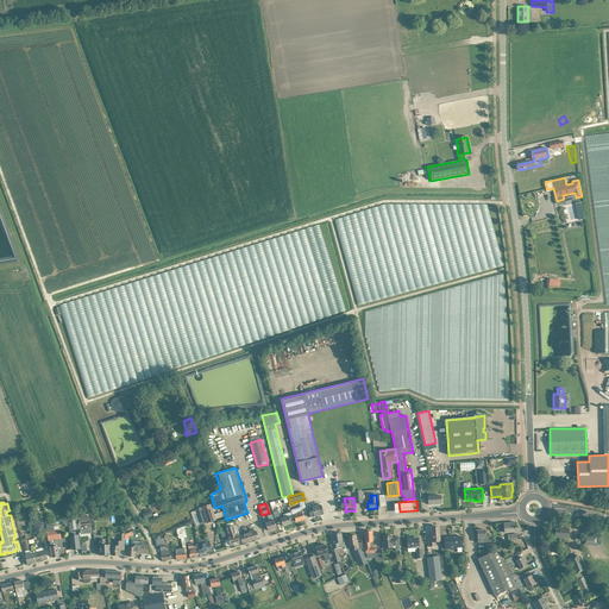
[(217,520),(212,504),(201,507),(207,523),(217,520)]
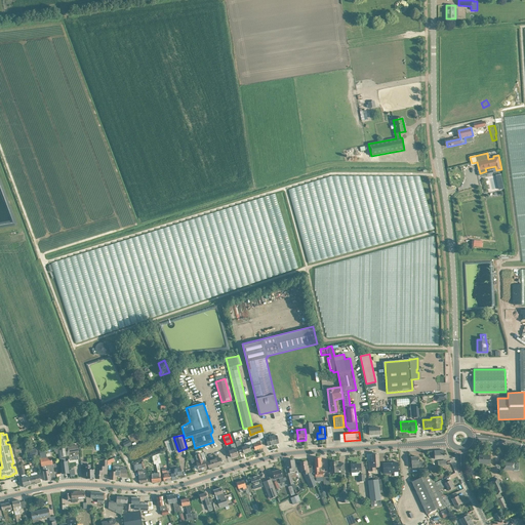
[(279,444),(277,435),(266,438),(268,446),(279,444)]
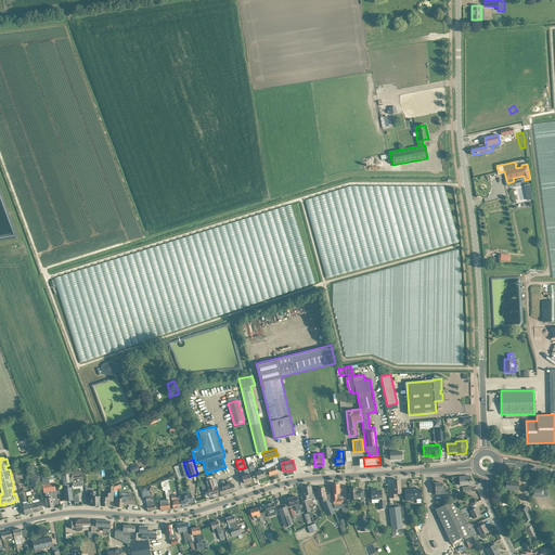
[(272,463),(266,465),(267,469),(268,469),(270,475),(278,473),(274,465),(272,465),(272,463)]
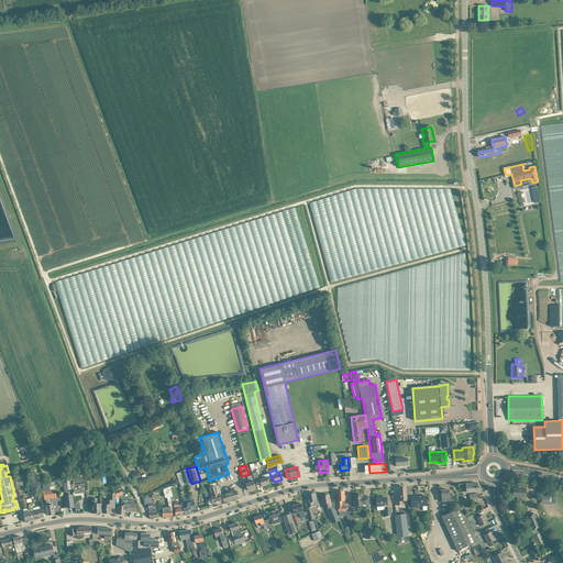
[(272,479),(269,473),(262,476),(263,478),(260,479),(262,486),(269,484),(268,481),(272,479)]
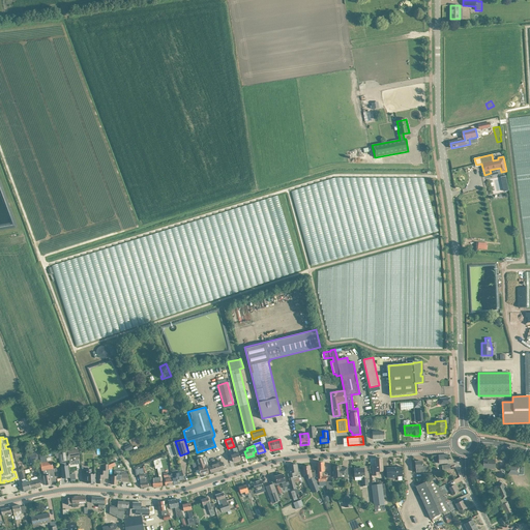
[(234,454),(231,455),(233,462),(241,460),(238,452),(237,447),(233,449),(234,454)]
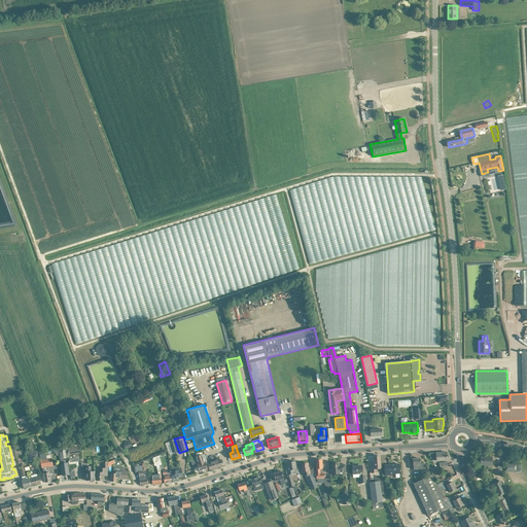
[(68,449),(62,450),(63,458),(69,458),(70,460),(75,460),(76,462),(79,461),(79,456),(78,454),(79,454),(78,447),(77,448),(68,449)]
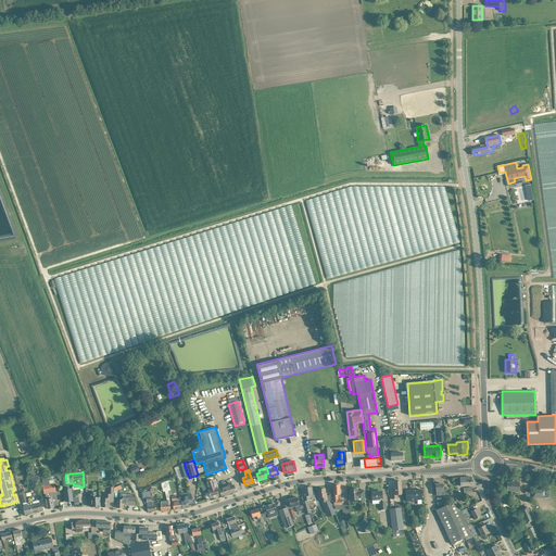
[(30,483),(39,481),(38,475),(28,477),(30,483)]
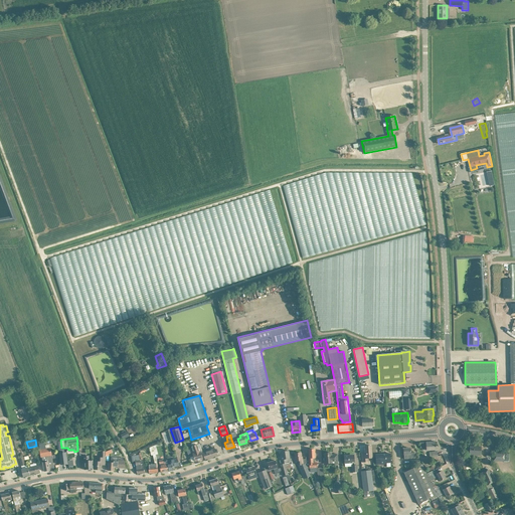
[(436,446),(436,442),(420,443),(420,448),(426,448),(426,451),(436,450),(436,447),(436,446)]
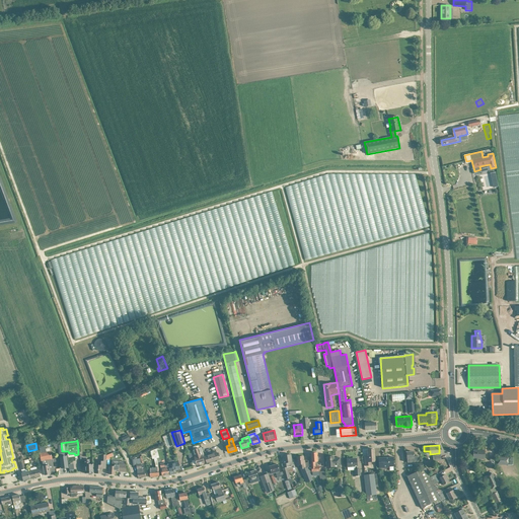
[(44,447),(40,448),(41,453),(41,456),(42,461),(43,461),(43,463),(45,475),(46,475),(51,474),(51,473),(55,472),(54,467),(52,459),(53,459),(51,451),(47,452),(46,449),(46,447),(44,447)]
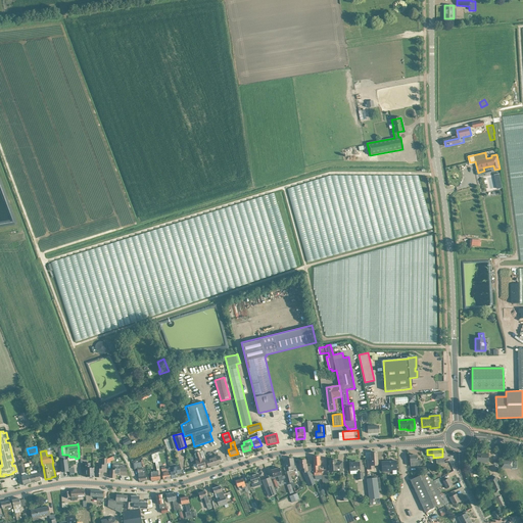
[(156,469),(157,471),(150,472),(151,476),(151,481),(160,480),(159,467),(157,462),(160,461),(158,452),(151,455),(153,463),(155,463),(156,469)]
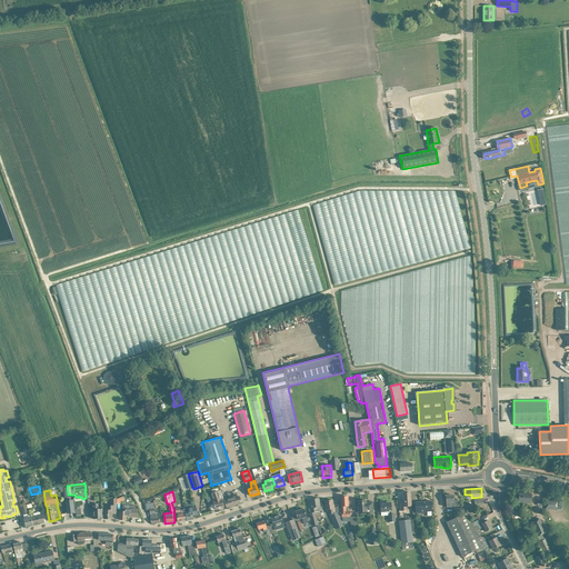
[(213,502),(213,505),(216,510),(225,507),(221,499),(220,499),(219,496),(218,491),(211,493),(215,501),(213,502)]
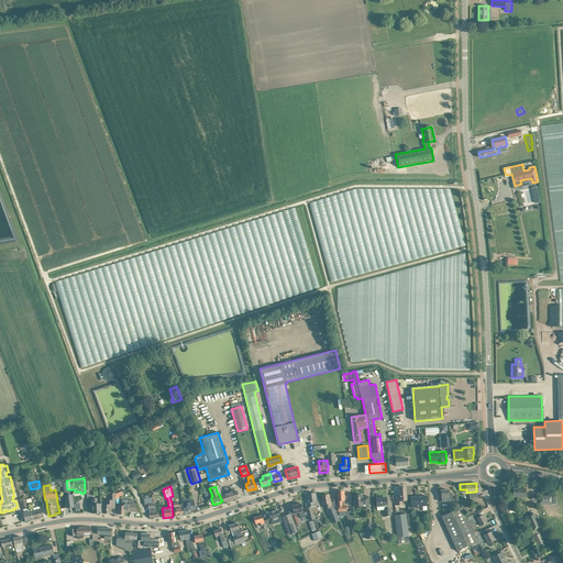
[(396,495),(396,500),(396,505),(403,505),(403,501),(407,500),(406,487),(399,488),(399,495),(396,495)]
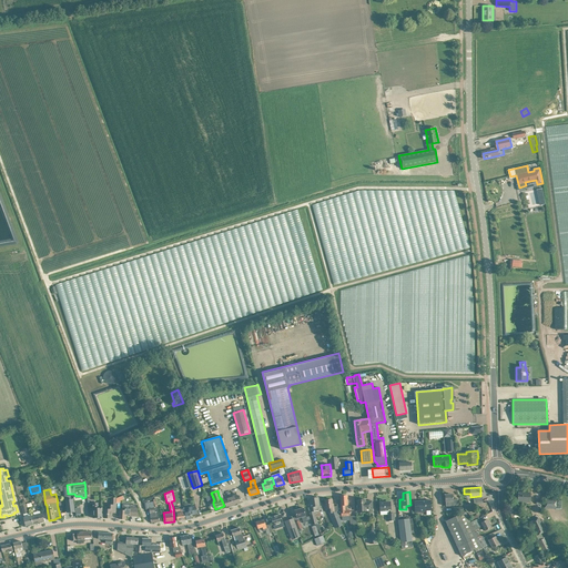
[(518,501),(530,503),(530,493),(518,493),(518,501)]
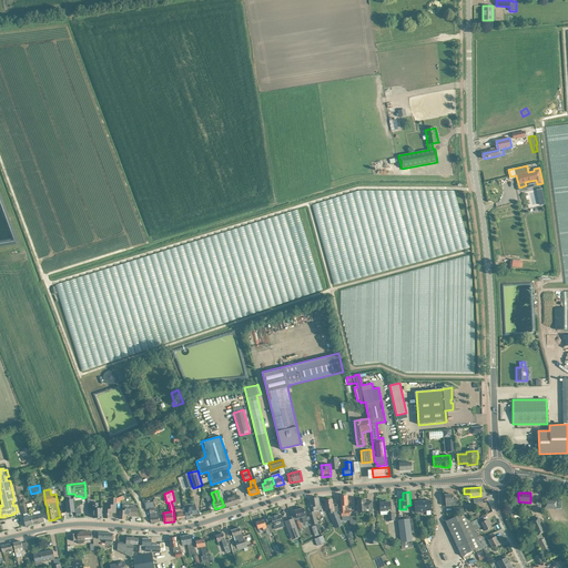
[(240,504),(237,498),(236,495),(223,499),(226,508),(240,504)]
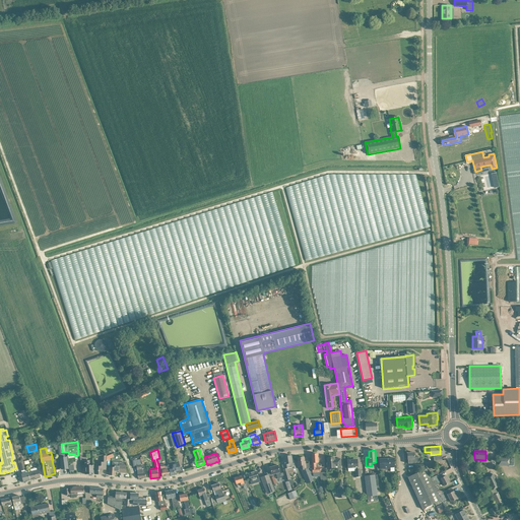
[(418,457),(414,457),(414,453),(407,453),(407,459),(408,459),(408,463),(414,463),(414,462),(418,462),(418,457)]
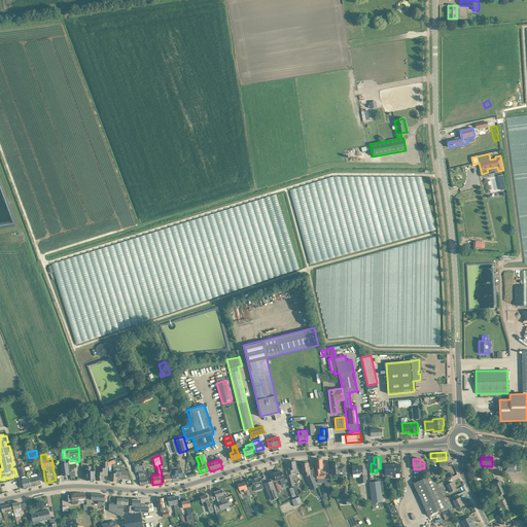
[(322,473),(322,468),(322,460),(316,460),(316,465),(313,465),(313,476),(317,476),(317,479),(324,479),(324,473),(322,473)]
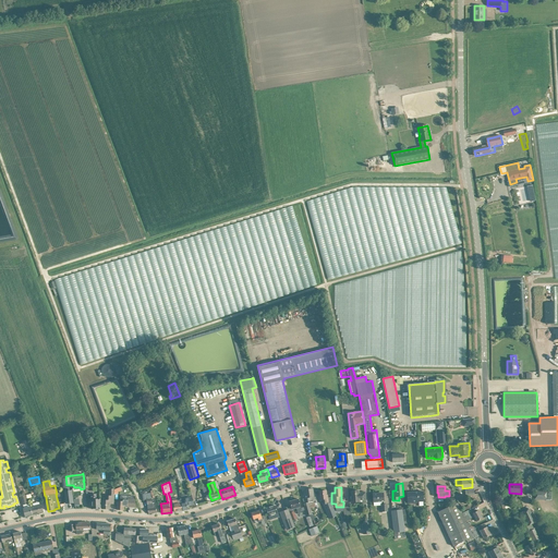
[(304,489),(305,498),(306,498),(307,502),(304,504),(307,516),(312,514),(308,505),(311,505),(311,504),(314,504),(314,501),(314,500),(317,500),(315,497),(314,497),(313,488),(304,489)]
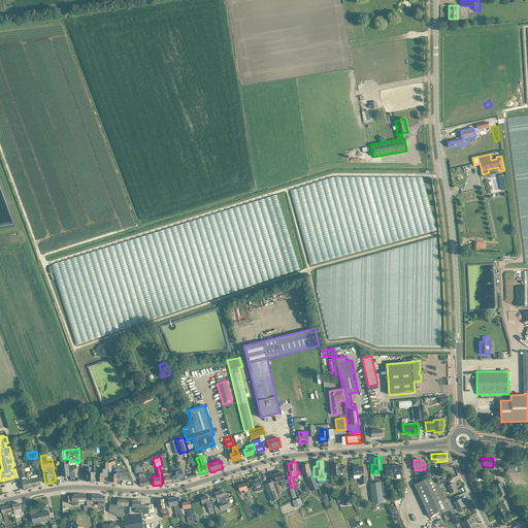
[(104,469),(101,469),(101,473),(97,473),(96,482),(104,482),(104,476),(107,476),(108,467),(108,463),(104,463),(104,469)]
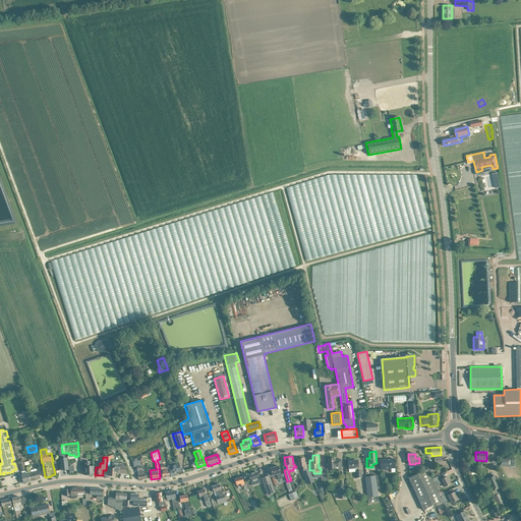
[(304,458),(298,459),(298,464),(299,467),(303,466),(303,471),(304,470),(304,473),(303,474),(307,484),(313,481),(308,469),(306,470),(306,464),(305,462),(304,462),(304,458)]
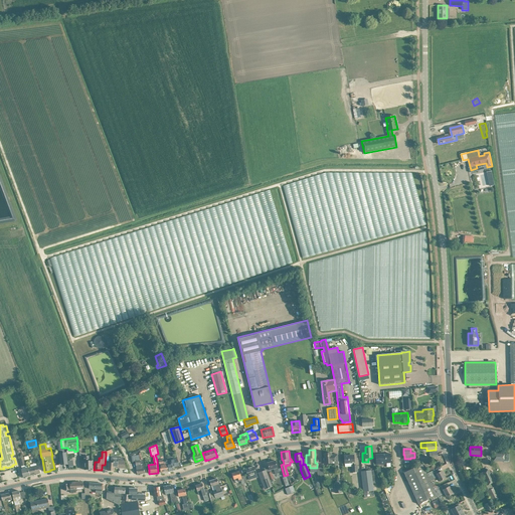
[(324,459),(323,459),(324,464),(332,463),(332,462),(338,462),(337,455),(331,455),(331,453),(324,454),(324,459)]
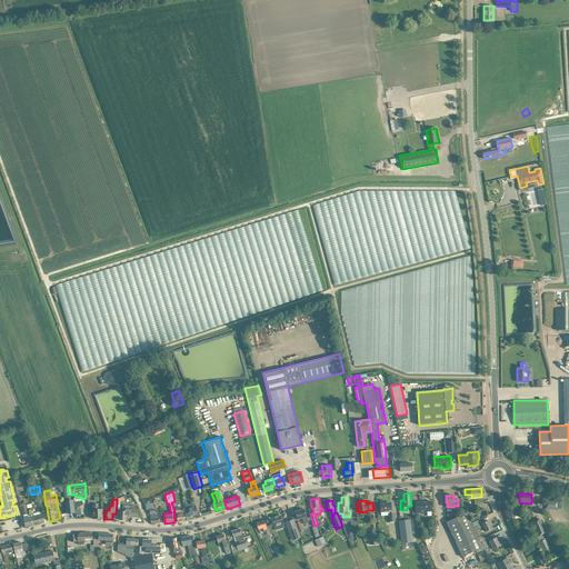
[(546,510),(556,510),(557,500),(546,500),(546,510)]
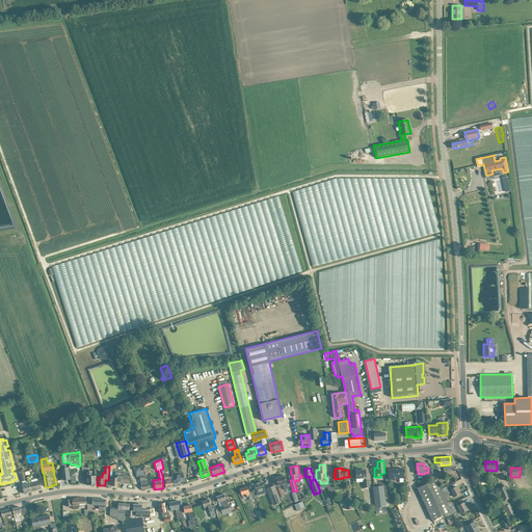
[(389,480),(394,480),(399,479),(399,478),(404,478),(403,469),(388,470),(389,480)]
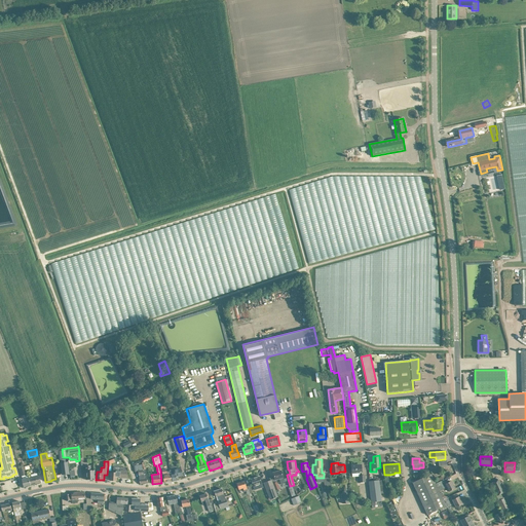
[(140,485),(148,483),(147,478),(146,478),(146,476),(144,477),(142,464),(134,465),(135,472),(138,472),(140,485)]
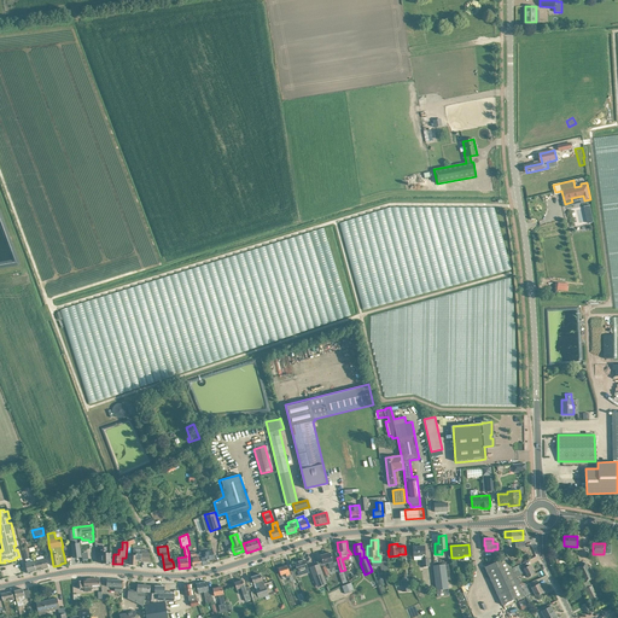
[(425,559),(425,547),(425,546),(413,547),(413,553),(414,555),(414,560),(421,560),(423,567),(430,566),(429,559),(425,559)]
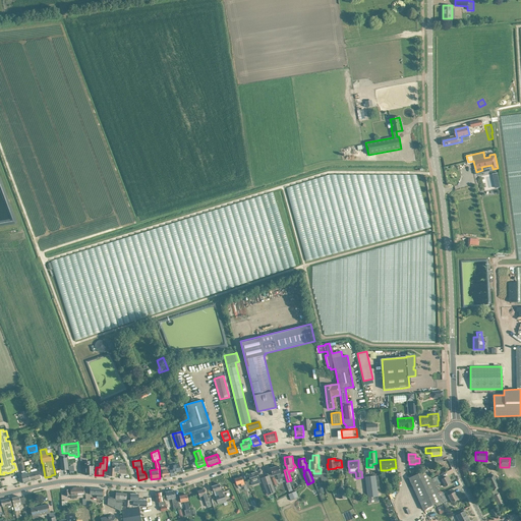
[(90,461),(85,461),(85,475),(94,475),(94,466),(90,466),(90,461)]
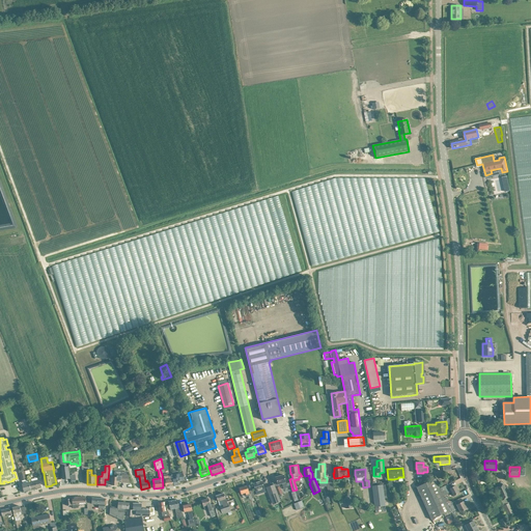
[(23,484),(22,484),(24,492),(31,491),(29,482),(28,479),(26,479),(25,474),(26,474),(25,471),(20,472),(23,484)]
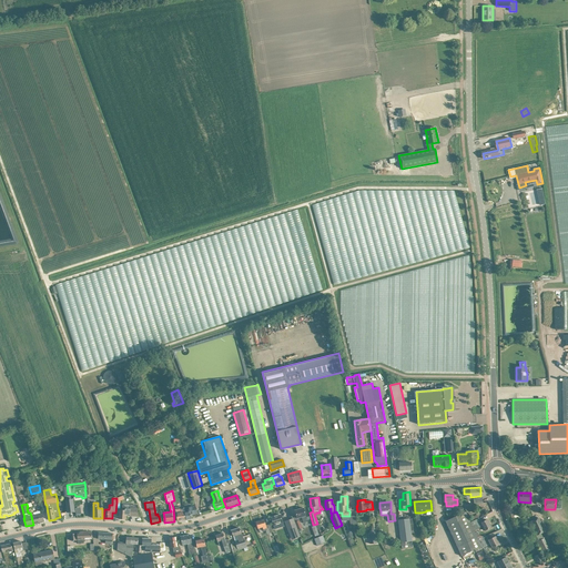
[(135,508),(135,505),(123,505),(122,510),(120,510),(119,519),(125,519),(125,516),(130,516),(138,517),(138,508),(135,508)]
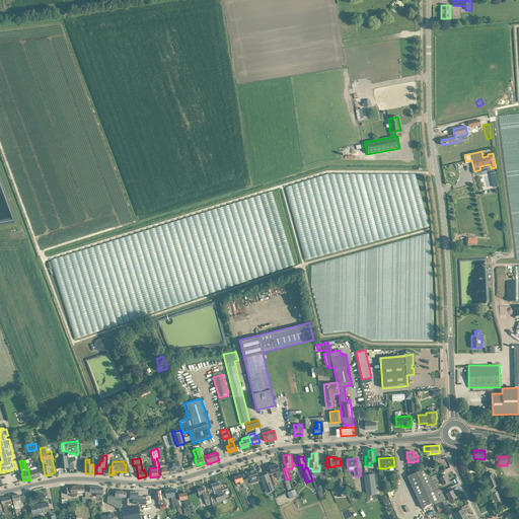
[(178,465),(177,462),(167,464),(167,466),(169,474),(174,474),(174,470),(180,469),(179,465),(178,465)]
